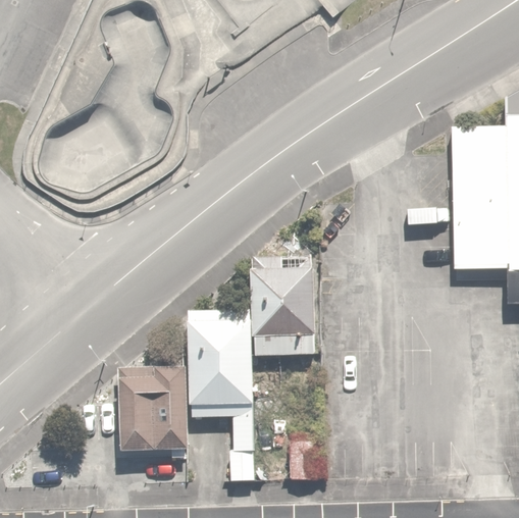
[(518,113),(499,114),(500,131),(451,133),(455,263),(518,261),(518,113)]
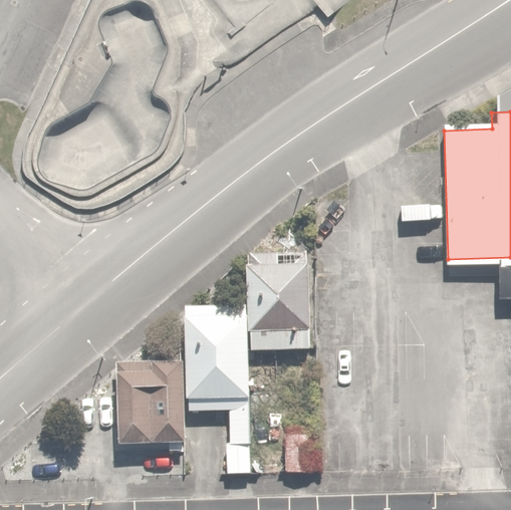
[(248,350),(312,347),(308,254),(245,256),(248,350)]
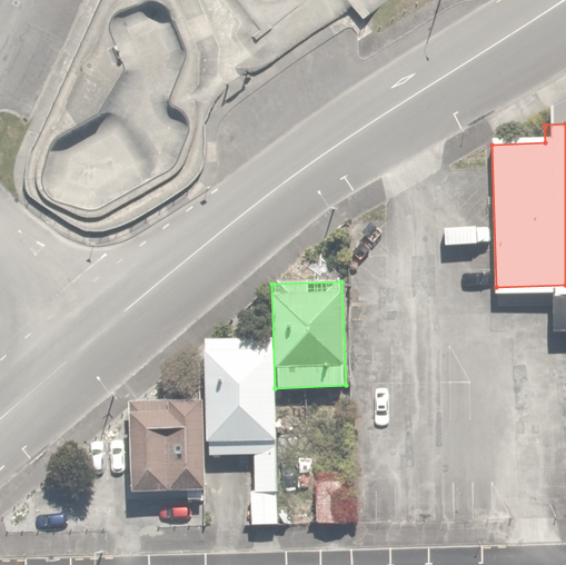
[(267,340),(206,343),(209,442),(270,439),(267,340)]
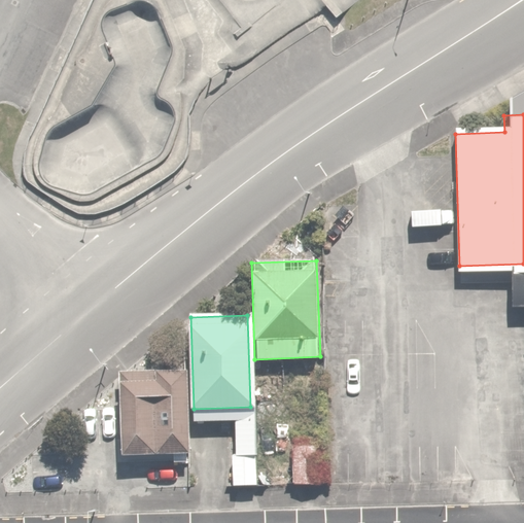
[(186,375),(120,377),(125,463),(189,461),(186,375)]
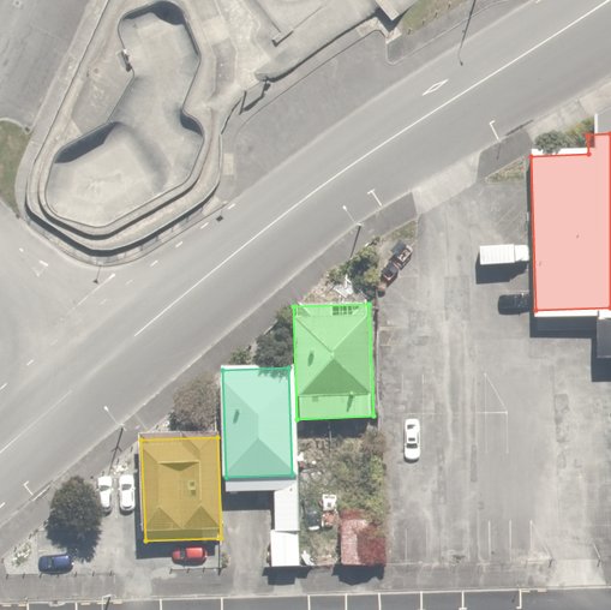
[(366,509),(339,509),(339,563),(365,563),(366,509)]
